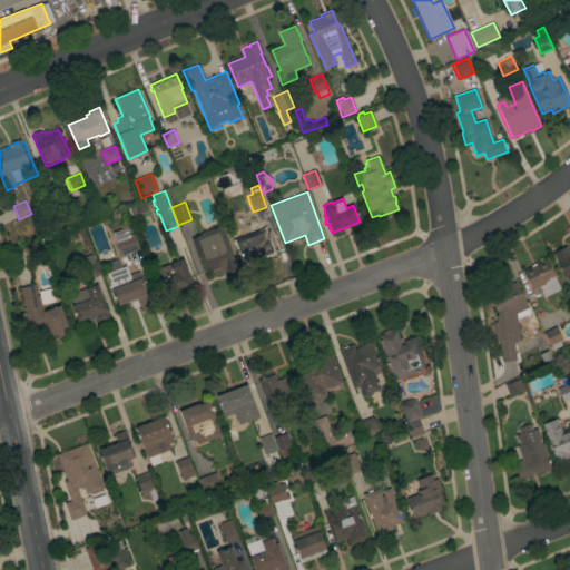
[(277,251),(262,256),(262,258),(261,261),(258,262),(256,262),(255,261),(254,259),(244,264),(235,242),(252,235),(247,225),(257,220),(261,229),(268,226),(277,251)]
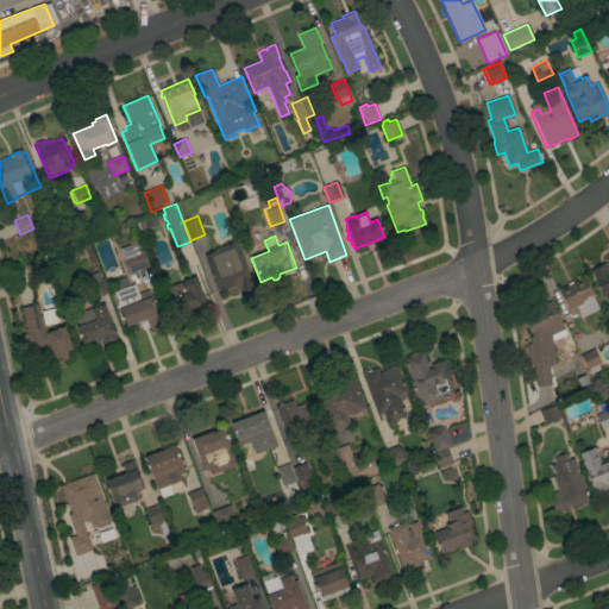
[(212,272),(220,269),(218,263),(220,262),(217,256),(227,252),(225,245),(237,242),(255,287),(242,292),(242,288),(237,290),(236,288),(226,292),(225,289),(219,292),(212,272)]
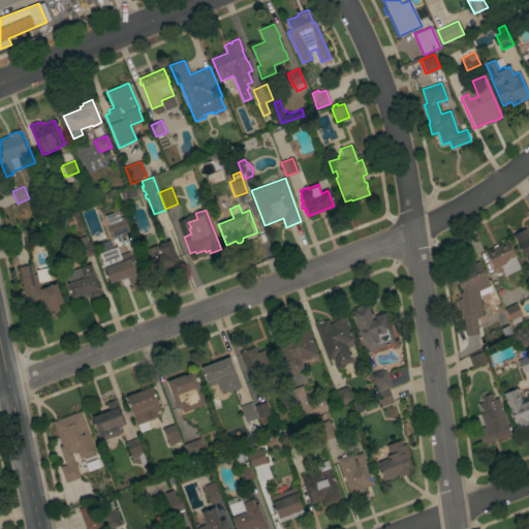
[(103,216),(118,211),(120,218),(124,217),(128,231),(112,238),(103,216)]
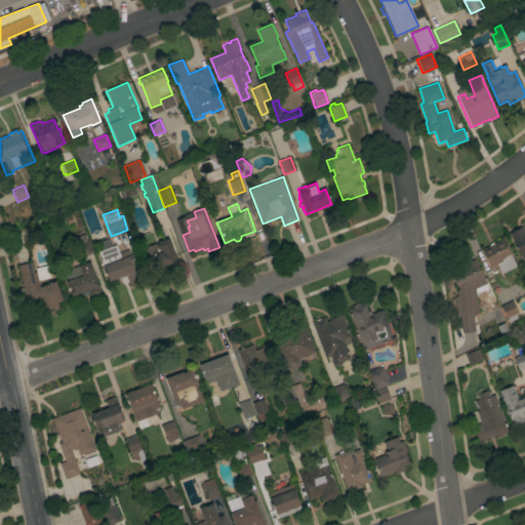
[(524,265),(512,240),(513,239),(509,233),(522,226),(524,232),(524,265)]
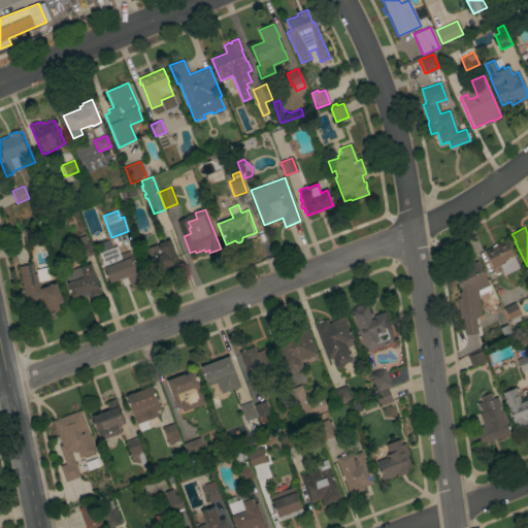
[(80,259),(73,239),(85,235),(87,241),(89,240),(94,254),(80,259)]
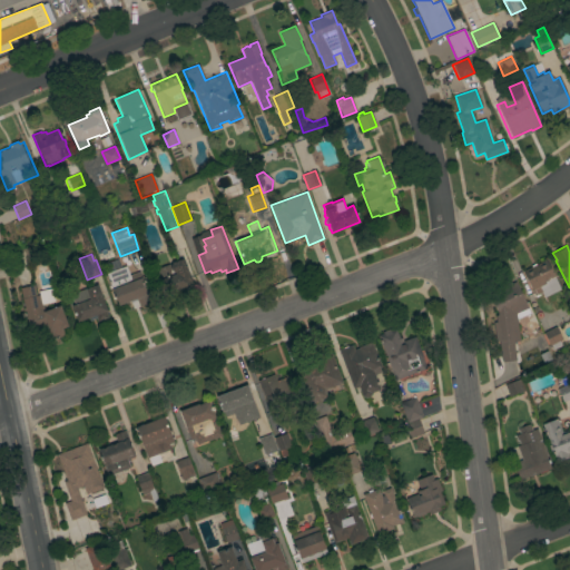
[(194,286),(164,297),(153,271),(169,264),(169,266),(172,264),(170,262),(183,258),(194,286)]
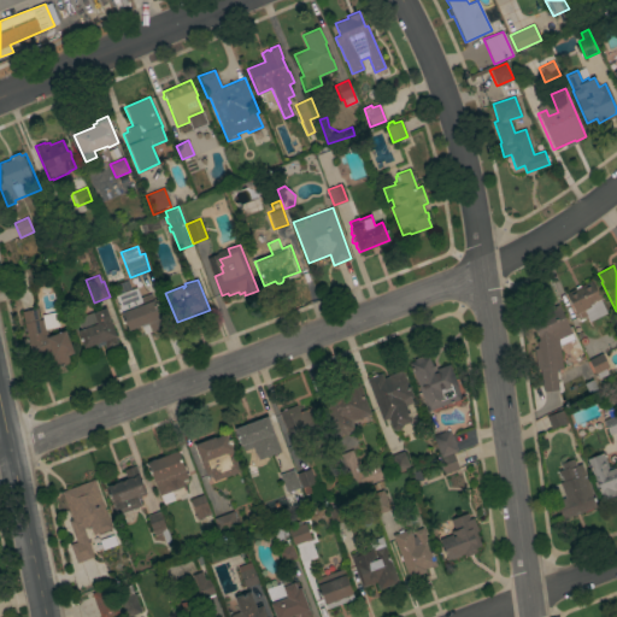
[(589,322),(587,316),(579,319),(565,293),(591,281),(606,313),(589,322)]
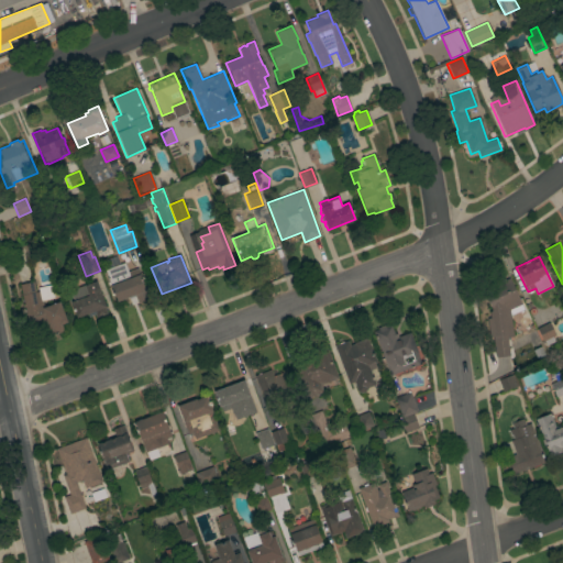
[(105,269),(124,262),(131,277),(140,274),(150,298),(139,302),(135,295),(117,301),(105,269)]
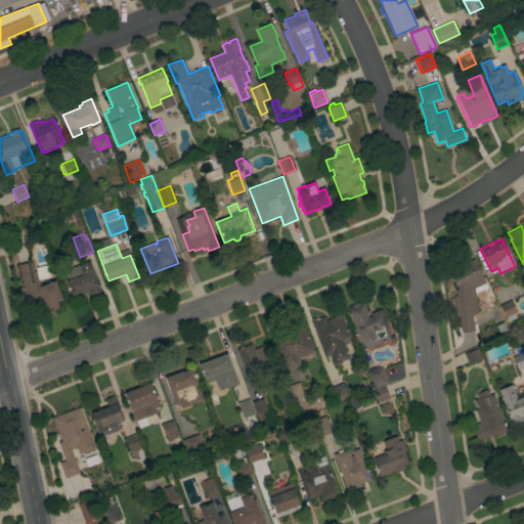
[(459,313),(455,313),(453,296),(456,296),(455,290),(457,290),(456,287),(449,270),(474,259),(487,288),(475,294),(478,313),(472,313),(474,331),(462,333),(459,313)]
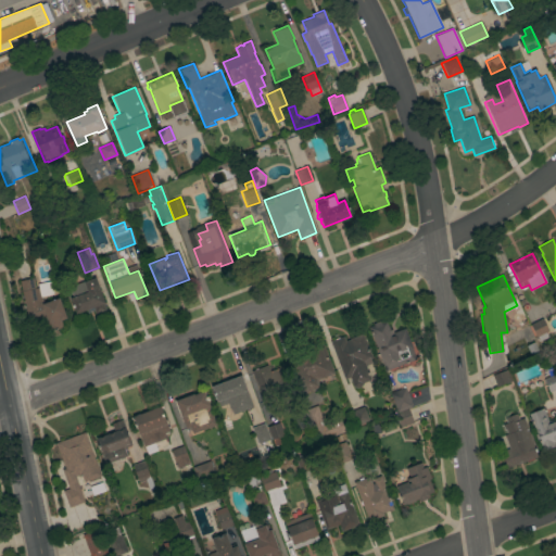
[(104,303),(103,303),(105,312),(96,315),(93,311),(87,313),(86,310),(75,314),(70,298),(74,297),(71,286),(83,281),(84,281),(96,277),(104,303)]
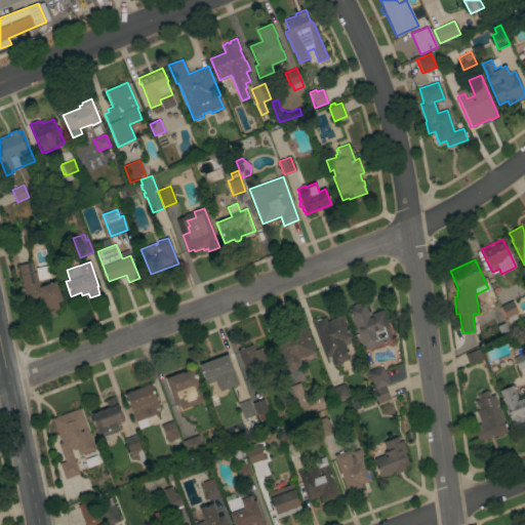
[(18,265),(31,263),(33,272),(37,271),(40,287),(55,281),(63,300),(57,303),(59,308),(44,313),(41,303),(39,303),(36,301),(35,299),(28,303),(24,292),(18,265)]
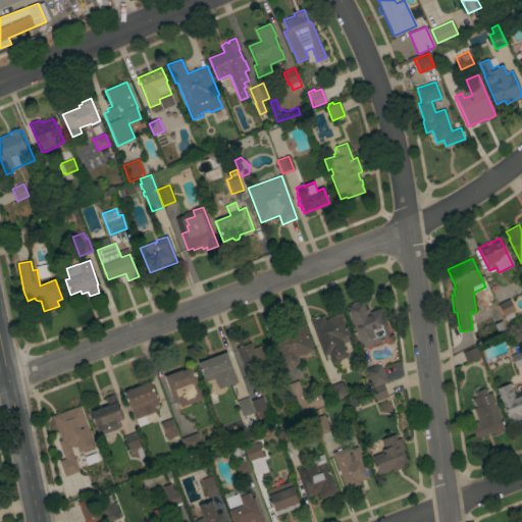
[(498,305),(510,299),(515,310),(512,312),(515,316),(507,320),(505,315),(503,316),(498,305)]
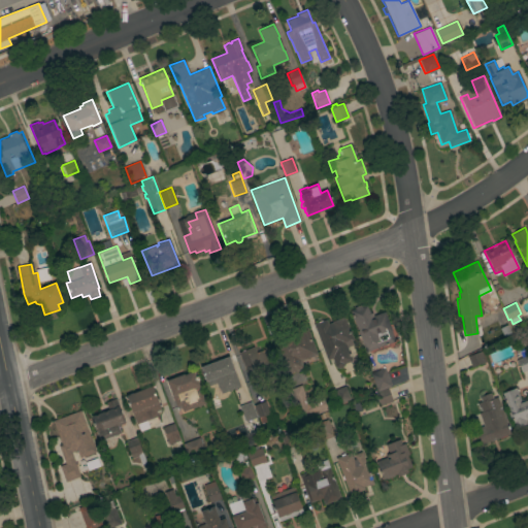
[(365,352),(350,310),(355,308),(354,307),(361,304),(362,306),(366,304),(369,314),(372,312),(373,316),(384,311),(388,323),(389,323),(392,330),(391,331),(394,341),(365,352)]
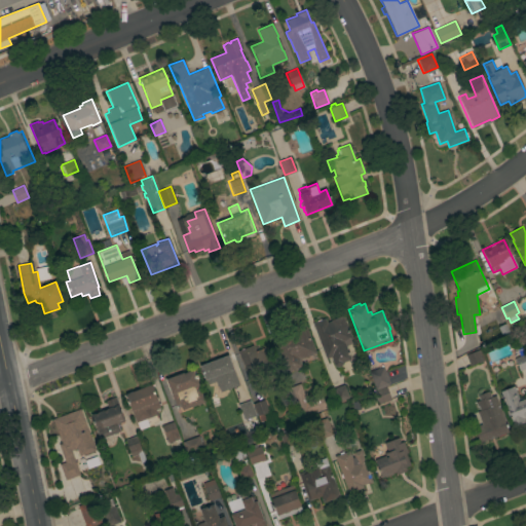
[(312,323),(325,317),(327,323),(331,321),(331,320),(343,315),(351,339),(350,339),(351,343),(345,345),(350,360),(343,362),(341,366),(337,367),(334,366),(331,357),(326,359),(312,323)]
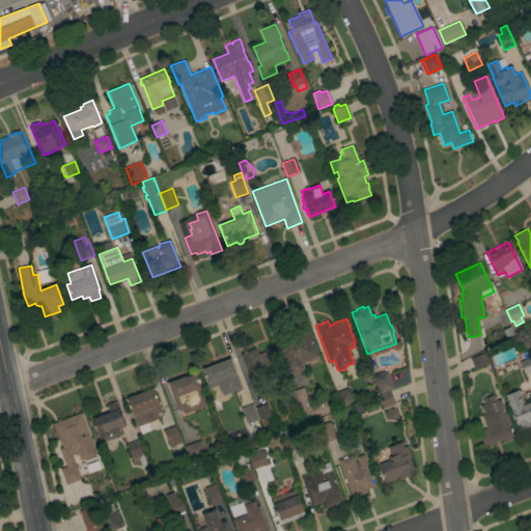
[(318,356),(302,363),(304,370),(289,375),(276,341),(308,329),(318,356)]
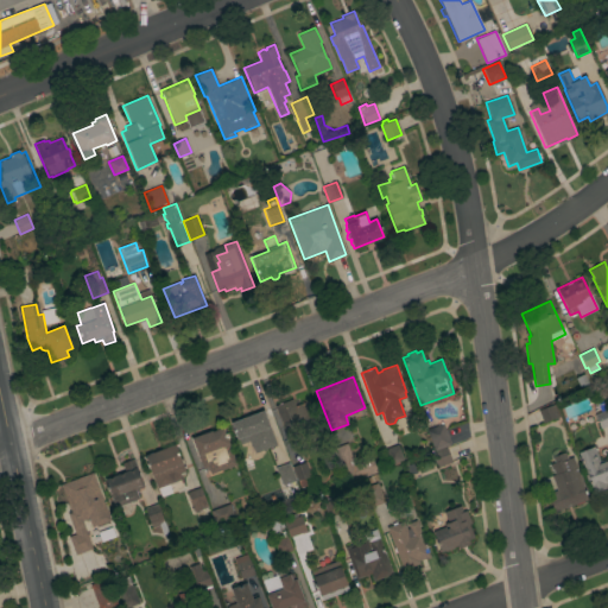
[(317,428),(289,441),(274,406),(292,399),(295,406),(305,401),(317,428)]
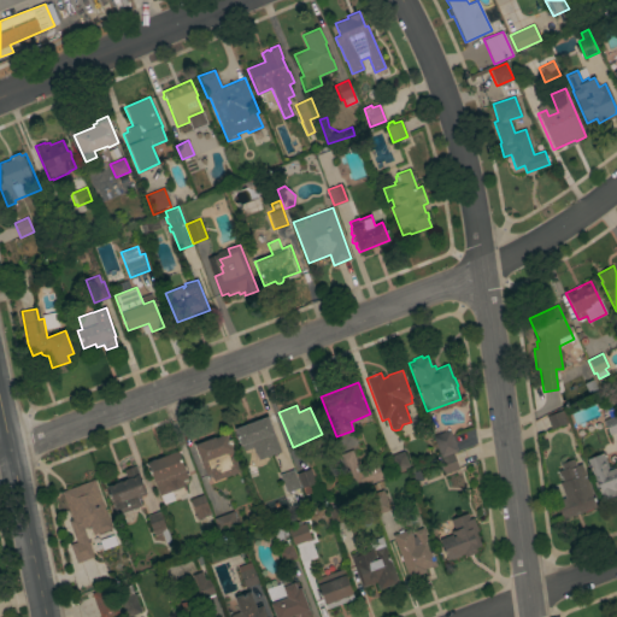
[(546,416),(562,410),(566,423),(551,429),(546,416)]
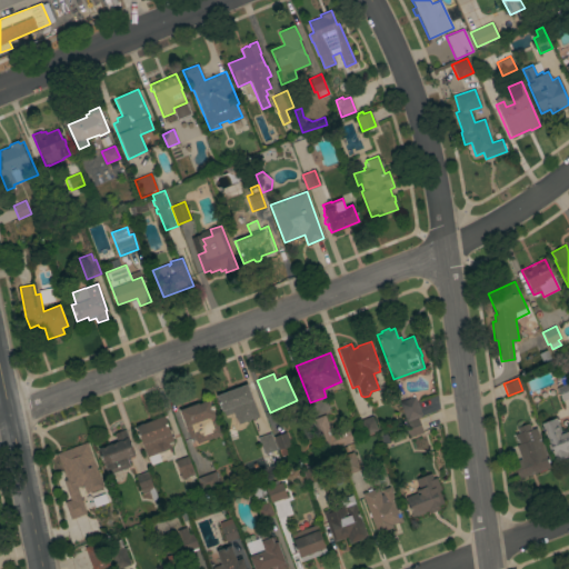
[(556,387),(568,382),(568,385),(568,399),(563,402),(562,401),(561,401),(556,387)]
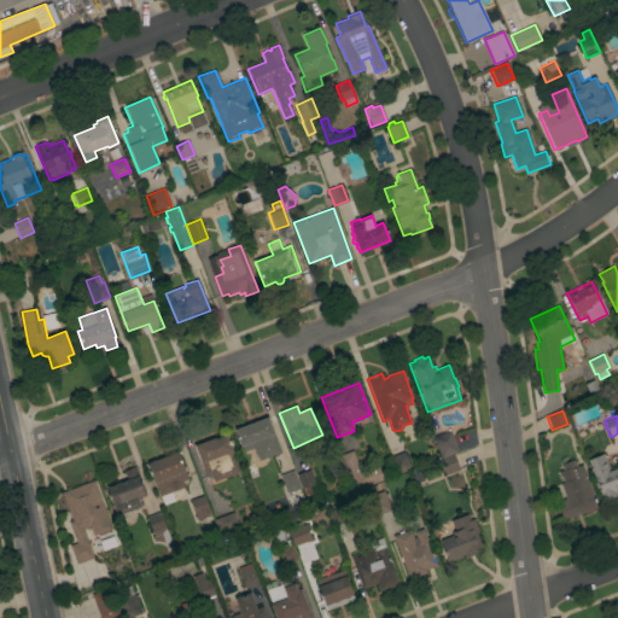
[(268,417),(281,453),(260,460),(257,455),(256,455),(254,448),(245,452),(243,447),(240,447),(234,430),(268,417)]
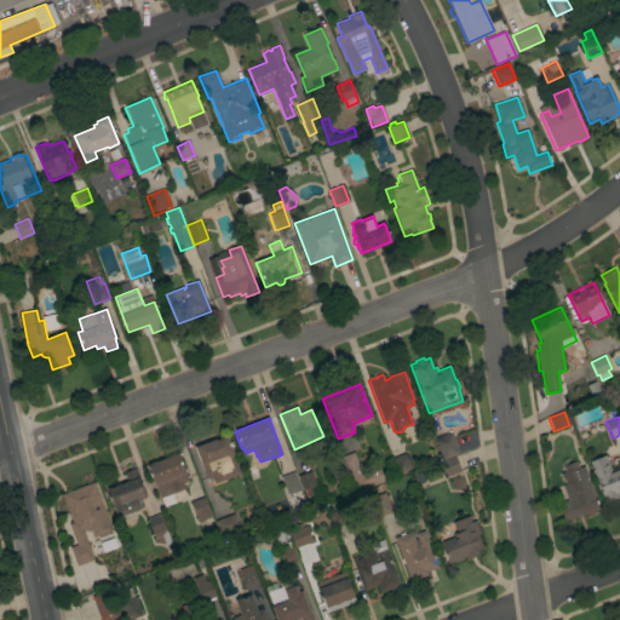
[(459,453),(442,459),(435,438),(452,431),(459,453)]
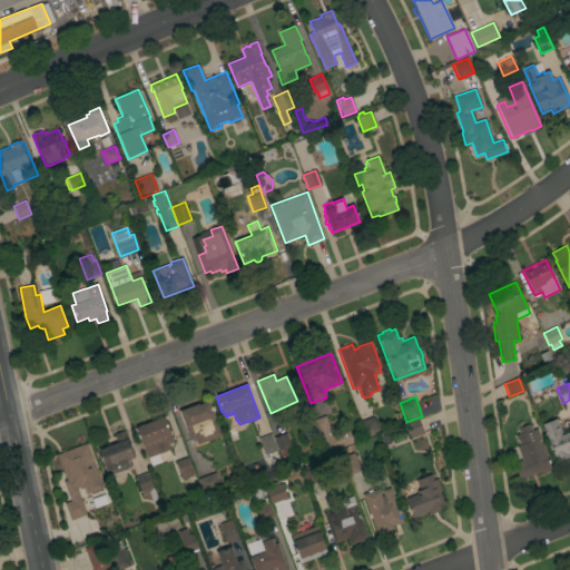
[(439,411),(435,399),(420,403),(423,415),(439,411)]
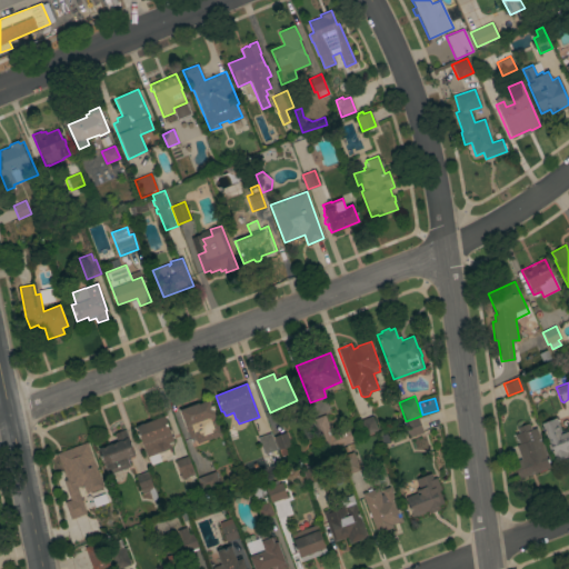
[(197,403),(198,405),(209,400),(221,435),(197,443),(195,437),(190,439),(179,410),(197,403)]
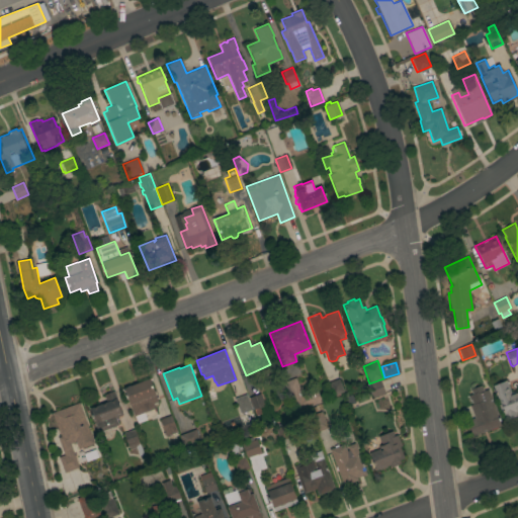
[(150,378),(158,402),(153,403),(155,408),(143,412),(146,420),(138,423),(135,416),(134,416),(130,404),(128,405),(123,387),(150,378)]
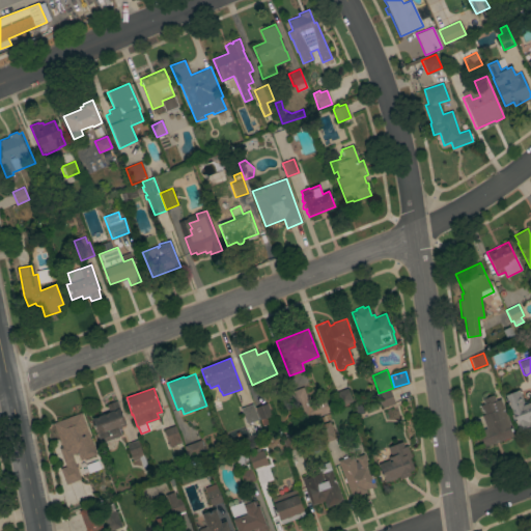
[(353,401),(340,407),(335,392),(347,388),(353,401)]
